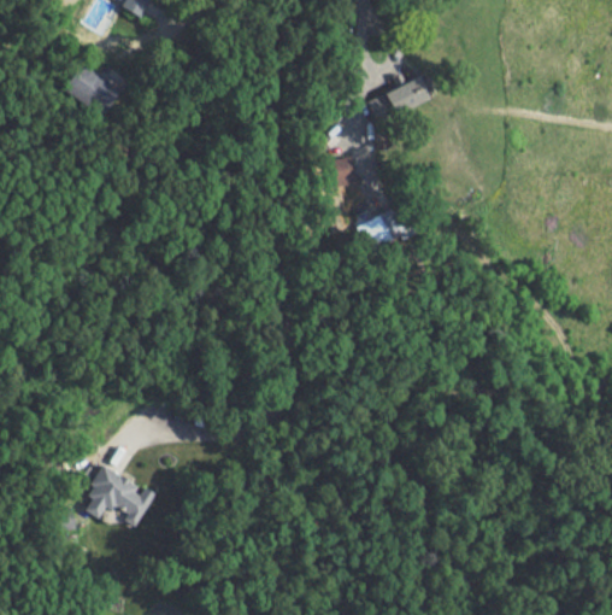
[(125,0),(123,6),(140,17),(148,0),(125,0)]
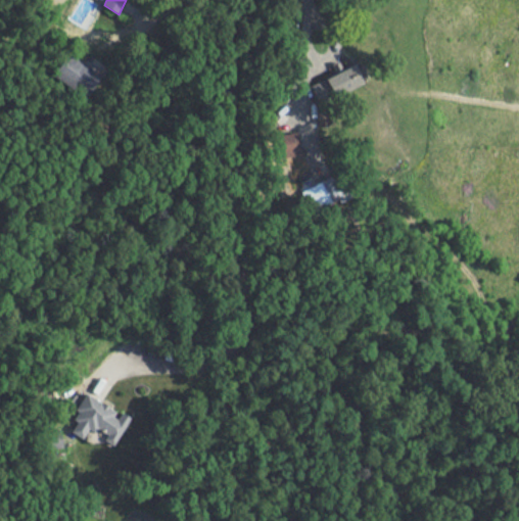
[(55,74),(87,98),(103,79),(72,53),(55,74)]
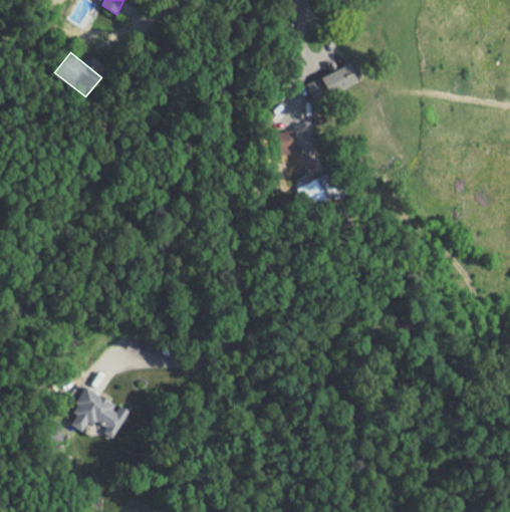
[(315,102),(362,80),(353,62),(306,85),(315,102)]
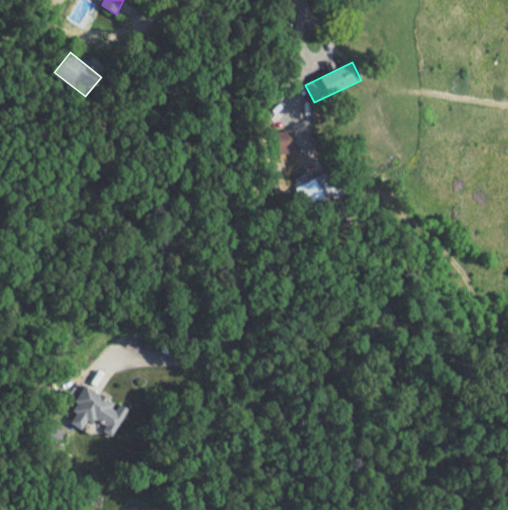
[(276,134),(281,156),(297,152),(292,130),(276,134)]
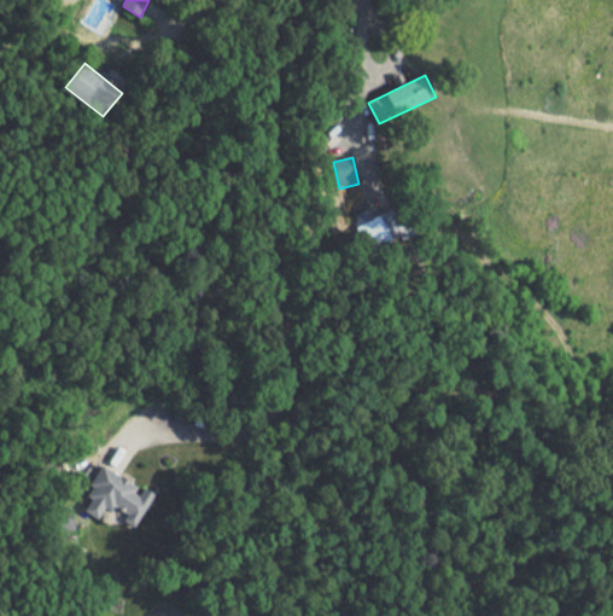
[(358,228),(372,253),(409,232),(396,208),(358,228)]
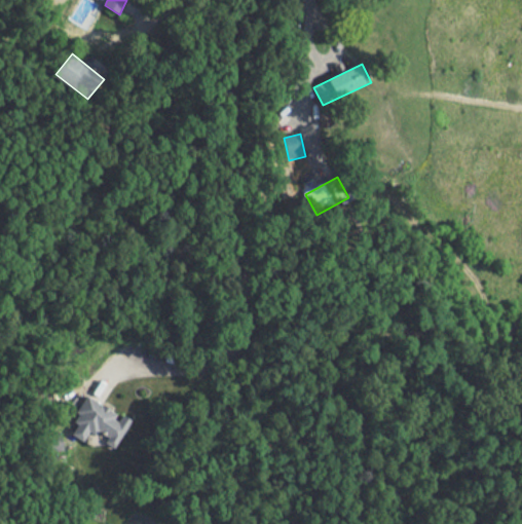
[(132,420),(121,414),(120,415),(88,398),(74,422),(79,424),(73,436),(85,442),(91,429),(109,440),(106,445),(115,450),(132,420)]
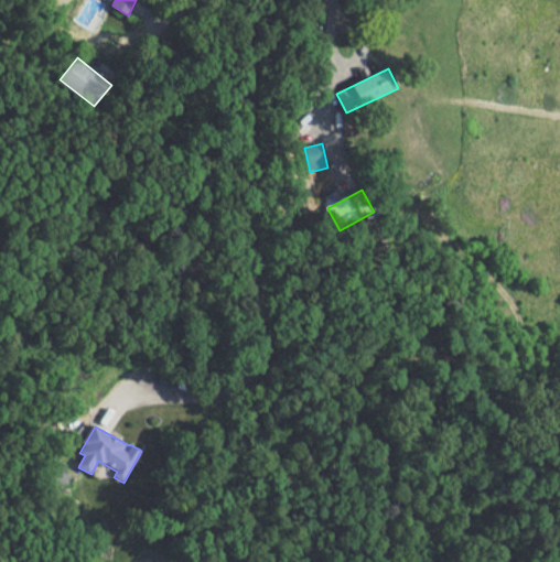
[(56,486),(70,484),(66,464),(53,466),(56,486)]
